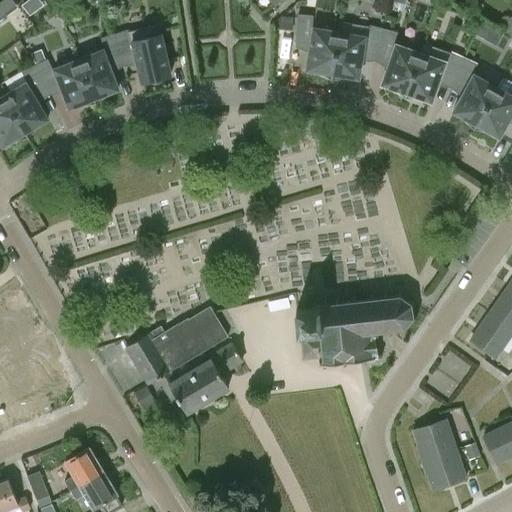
[(0,0),(0,20),(11,12),(18,7),(12,0),(0,0)]
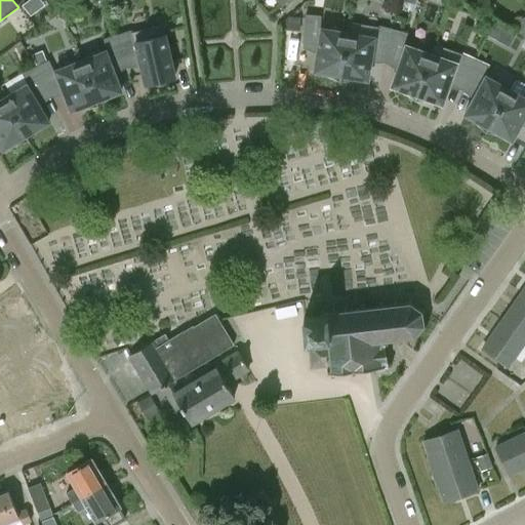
[(524,12),(513,30),(524,38),(524,12)]
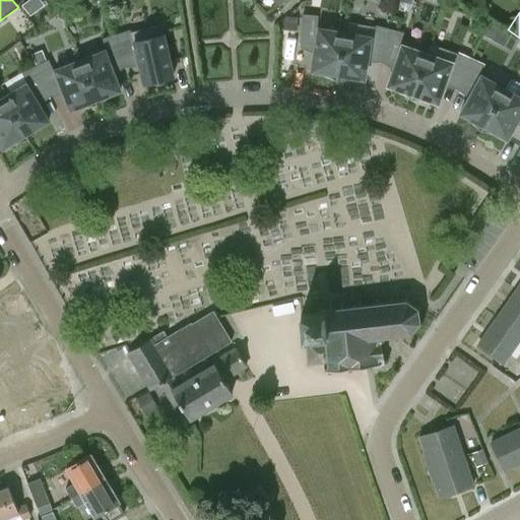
[(323,75),(336,80),(344,34),(316,28),(317,16),(302,15),(300,44),(315,45),(311,71),(324,73),(323,75)]
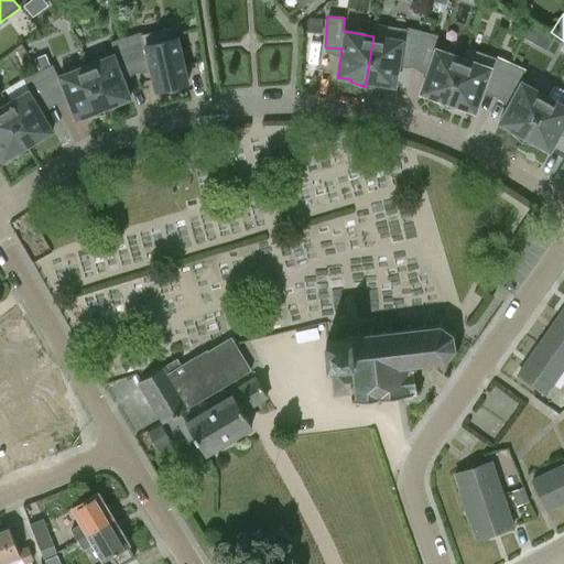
[(311,19),(306,26),(322,29),(323,19),(311,19)]
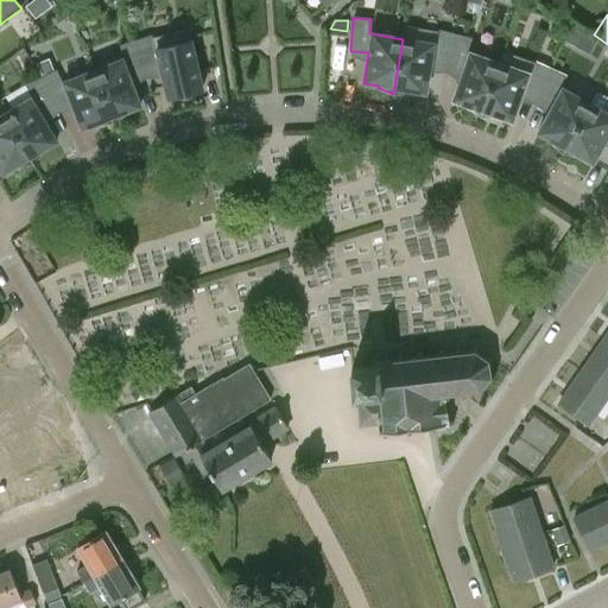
[(570,26),(564,40),(589,55),(596,40),(570,26)]
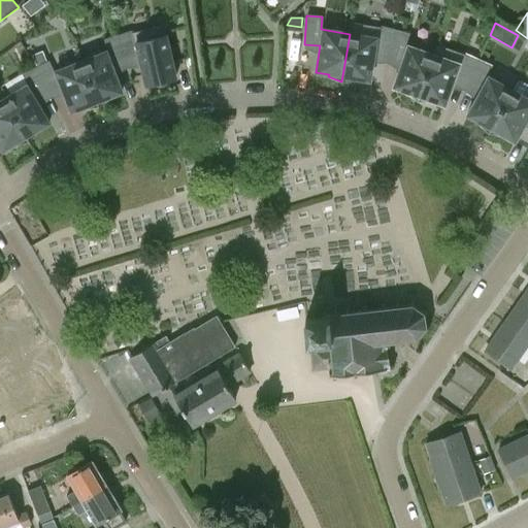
[(351,24),(350,34),(341,81),(356,80),(356,79),(369,81),(373,55),(388,59),(395,30),(381,27),(381,29),(351,24)]
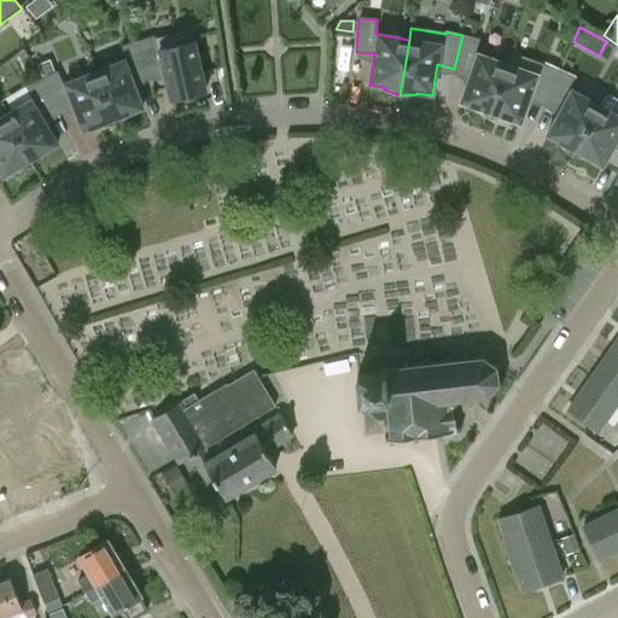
[(138,41),(146,74),(163,69),(170,100),(179,98),(180,101),(188,101),(197,98),(196,94),(205,92),(191,30),(155,39),(153,36),(138,41)]
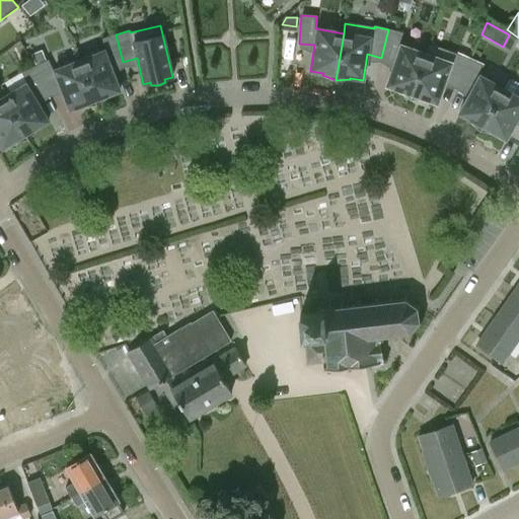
[(402,33),(388,29),(381,58),(395,61),(386,86),(398,90),(398,92),(410,99),(412,95),(426,55),(399,45),(402,33)]
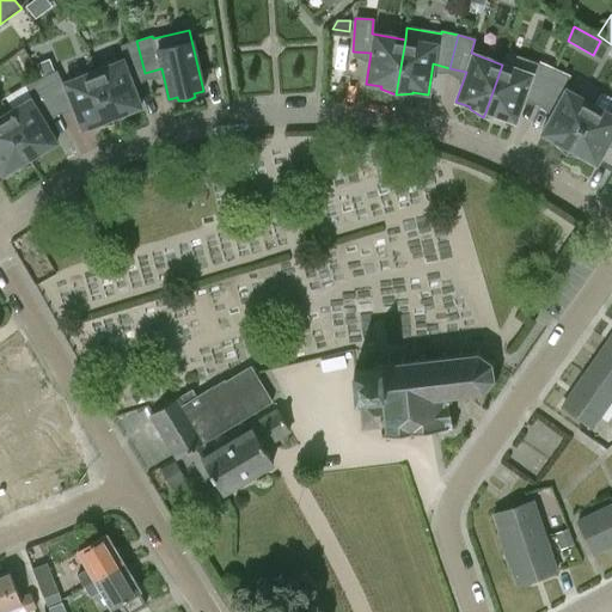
[(123,60),(93,72),(114,124),(127,115),(126,114),(141,108),(129,79),(145,73),(136,41),(120,47),(123,60)]
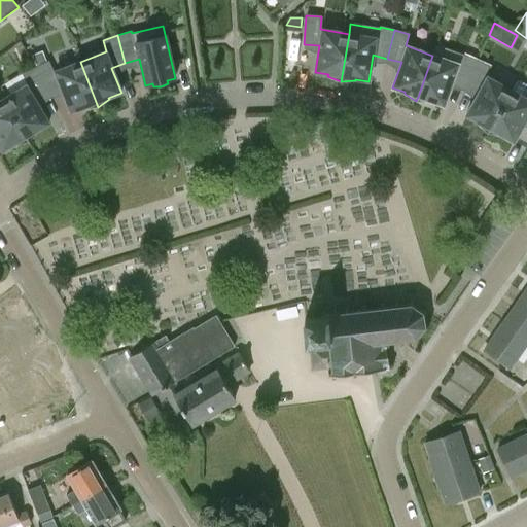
[(435,45),(432,56),(418,97),(416,101),(430,102),(430,101),(444,105),(453,80),(465,86),(478,60),(464,54),(463,56),(435,45)]
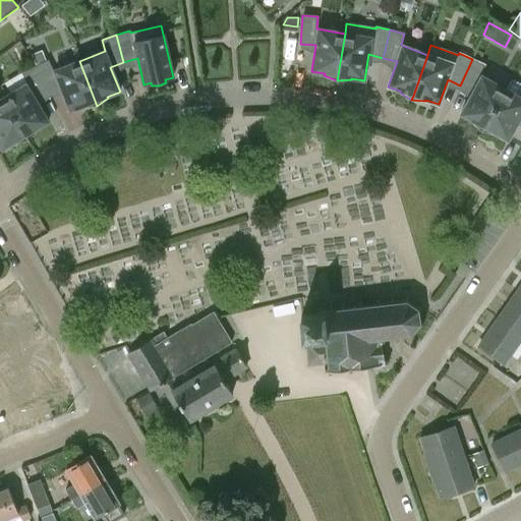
[(41,50),(32,54),(36,64),(45,60),(41,50)]
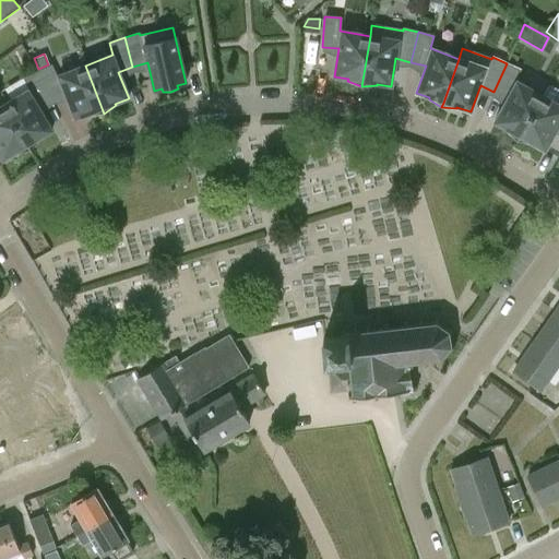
[(521,70),(507,63),(494,92),(508,97),(495,122),(507,130),(506,131),(518,141),(542,96),(515,82),(521,70)]
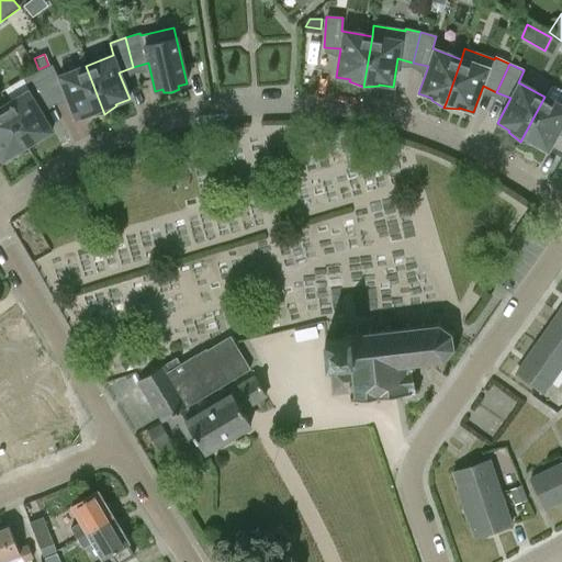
[(52,65),(37,72),(51,100),(65,93),(75,120),(89,114),(89,116),(104,114),(86,66),(57,77),(52,65)]
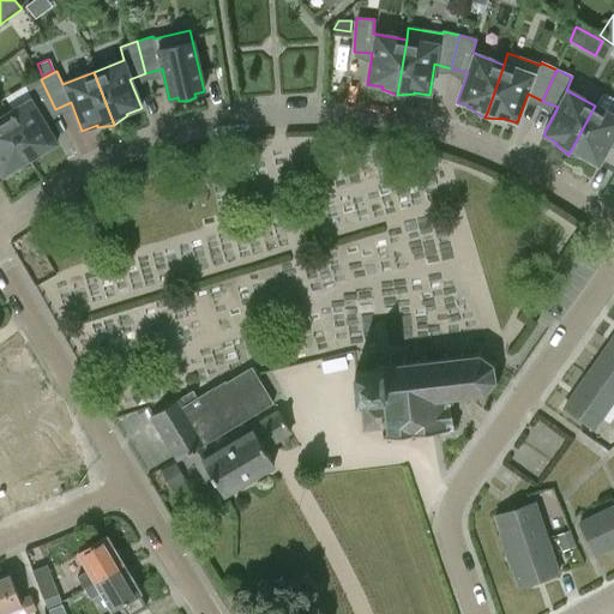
[(31,100),(2,116),(29,160),(32,164),(43,154),(43,152),(56,144),(40,116),(55,109),(41,79),(25,86),(31,100)]
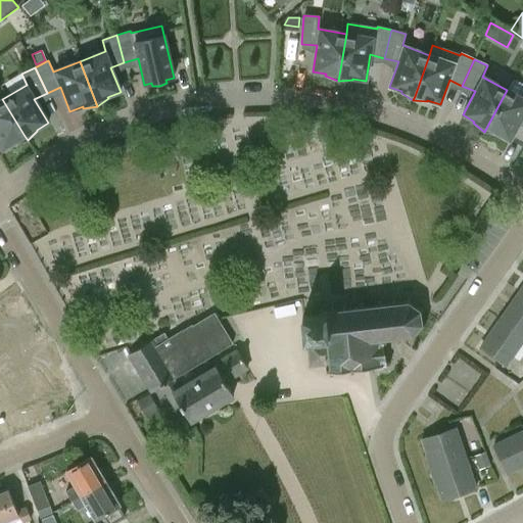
[(522,98),(507,90),(484,132),(496,136),(497,134),(510,141),(522,117),(522,98)]
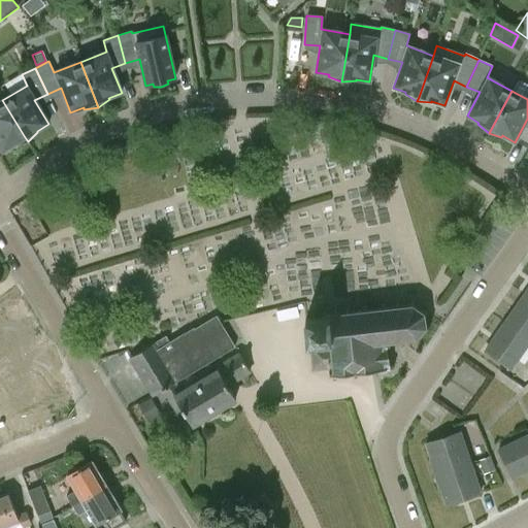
[(14,146),(28,141),(25,137),(2,100),(0,101),(0,149),(2,152),(13,144),(14,146)]
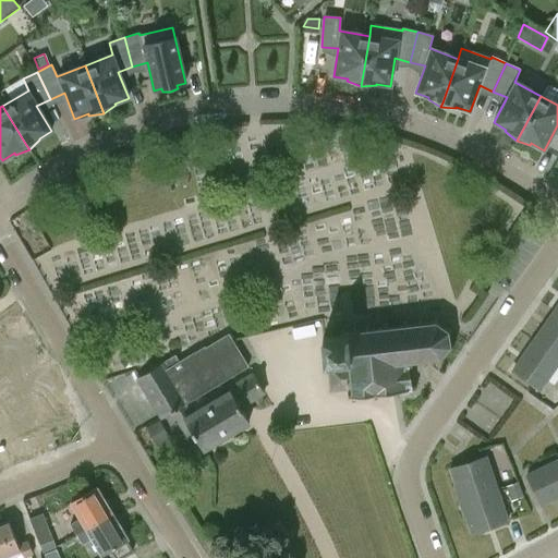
[(557,315),(555,313),(534,342),(557,359),(557,315)]
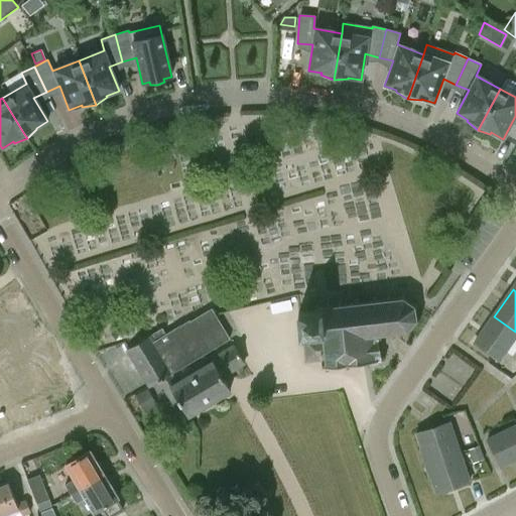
[(14,319),(31,311),(22,292),(6,299),(14,319)]
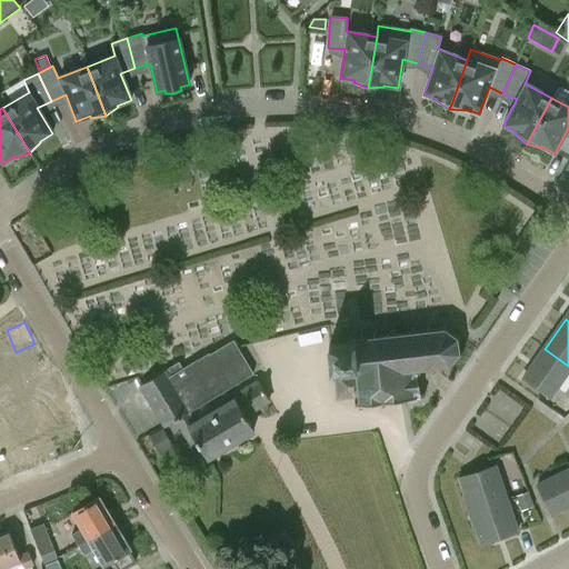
[(423,396),(422,393),(420,393),(418,373),(420,373),(420,369),(432,368),(433,371),(437,370),(436,367),(449,366),(450,369),(453,367),(451,363),(460,355),(462,356),(465,353),(460,351),(459,339),(461,336),(460,333),(458,336),(446,329),(447,323),(445,325),(443,329),(431,330),(430,326),(427,326),(428,330),(416,332),(416,327),(412,328),(412,322),(393,325),(393,330),(391,330),(392,335),(377,336),(376,331),(372,332),(372,337),(363,338),(363,333),(360,333),(360,338),(350,339),(350,342),(328,345),(331,371),(336,371),(338,399),(358,397),(359,401),(353,402),(355,406),(358,405),(359,409),(362,409),(361,405),(381,402),(381,407),(385,406),(385,402),(403,400),(403,403),(407,403),(407,399),(417,398),(417,401),(420,401),(420,397),(423,396)]
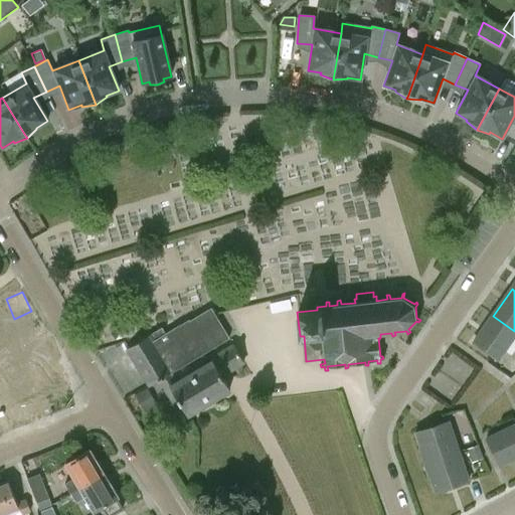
[(162,328),(148,336),(127,349),(150,386),(160,380),(173,402),(177,399),(186,414),(229,388),(221,376),(243,363),(233,346),(211,359),(212,361),(176,382),(171,374),(230,339),(212,308),(181,327),(180,325),(166,334),(162,328)]
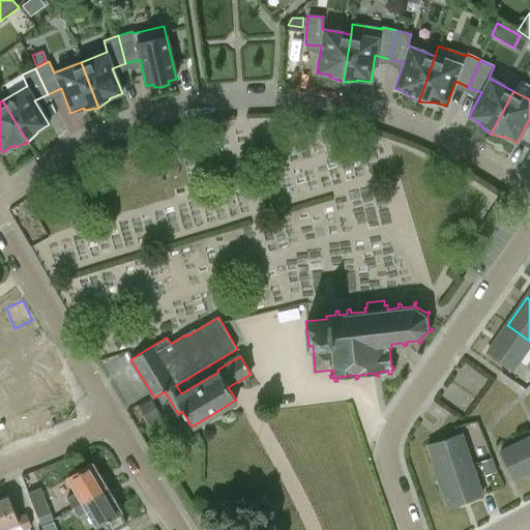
[(529,345),(529,341),(507,325),(487,353),(511,371),(529,345)]
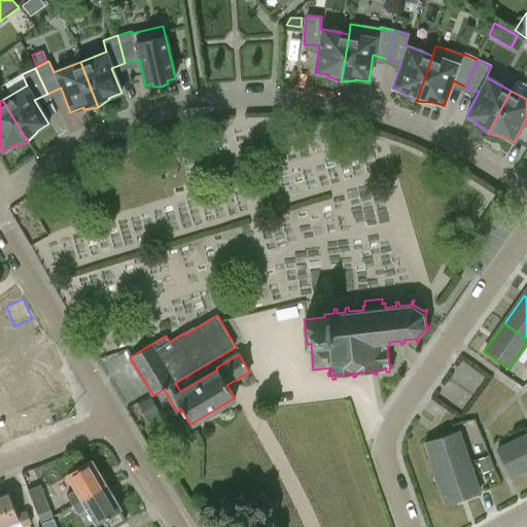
[(0,406),(7,417),(61,385),(34,342),(15,353),(9,342),(0,347),(0,406)]
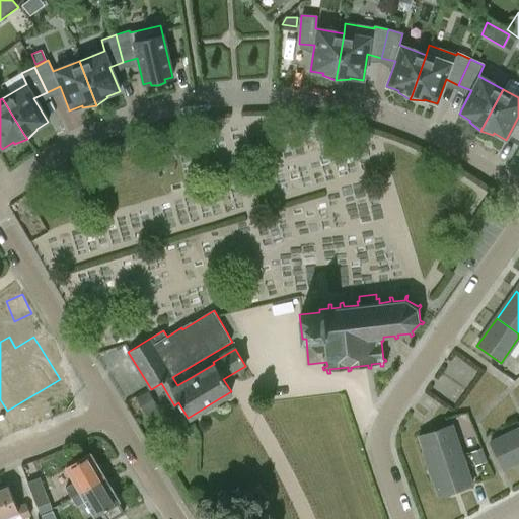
[(148,391),(136,399),(145,416),(157,409),(148,391)]
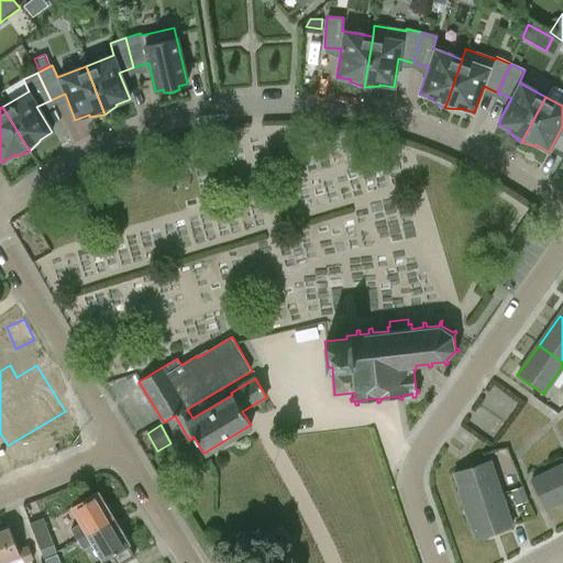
[(465,507),(501,495),(490,462),(454,474),(465,507)]
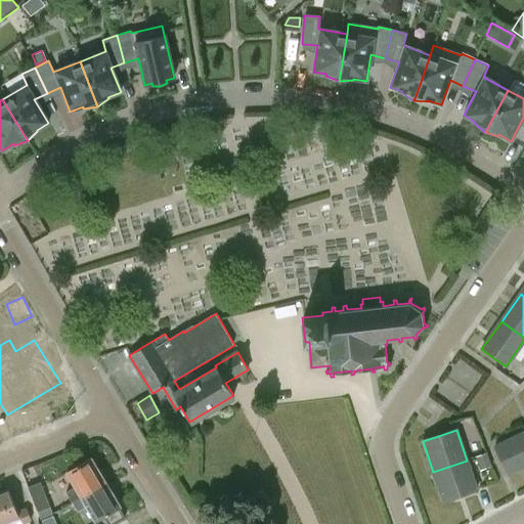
[(508,475),(523,467),(523,432),(493,447),(508,475)]
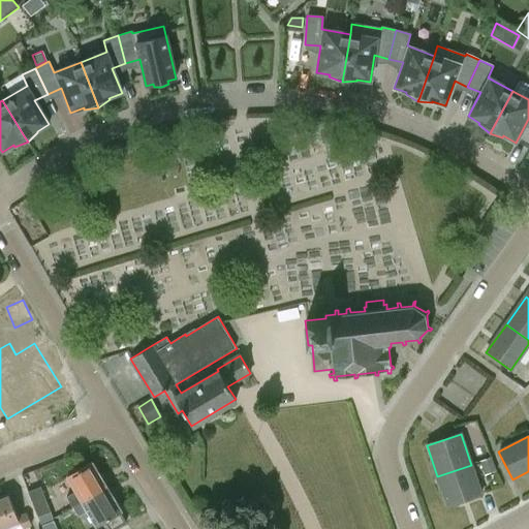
[(490,458),(479,461),(484,472),(494,469),(490,458)]
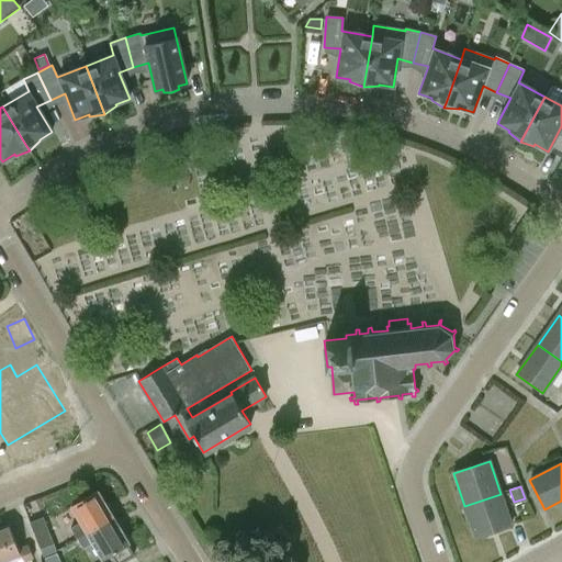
[(77,540),(113,518),(97,492),(70,507),(80,524),(70,529),(77,540)]
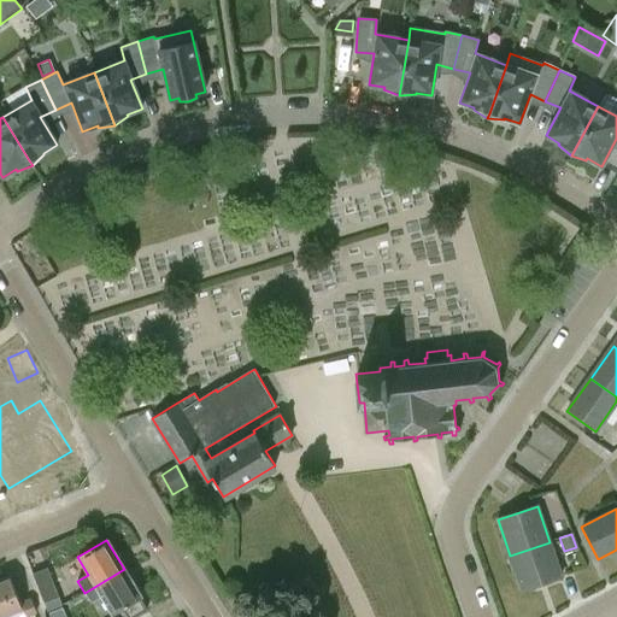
[(562,579),(550,542),(510,556),(522,592),(562,579)]
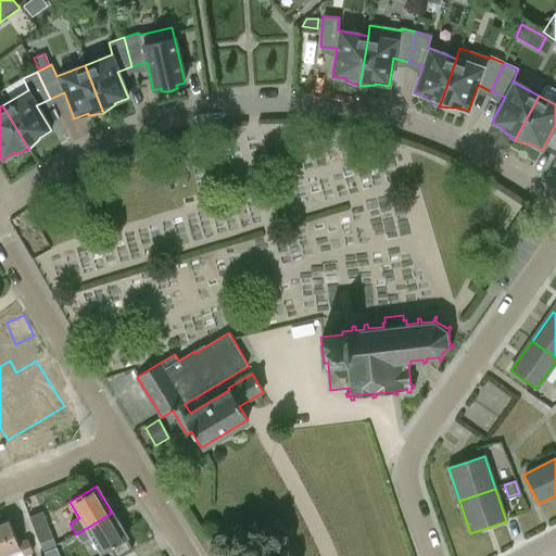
[(42,512),(29,517),(39,543),(52,538),(42,512)]
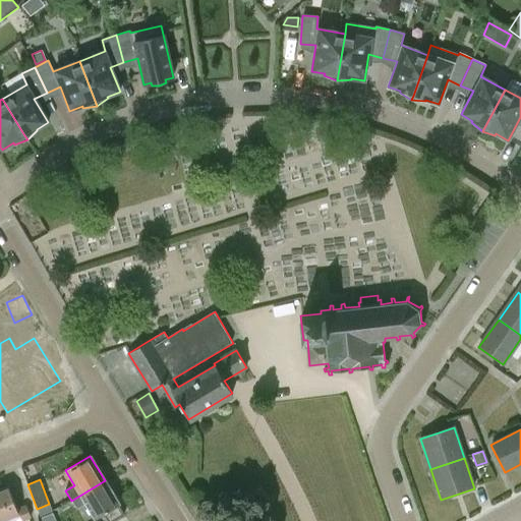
[(118,504),(105,480),(71,501),(77,510),(85,505),(94,519),(104,513),(108,520),(112,520),(123,514),(118,505),(118,504)]
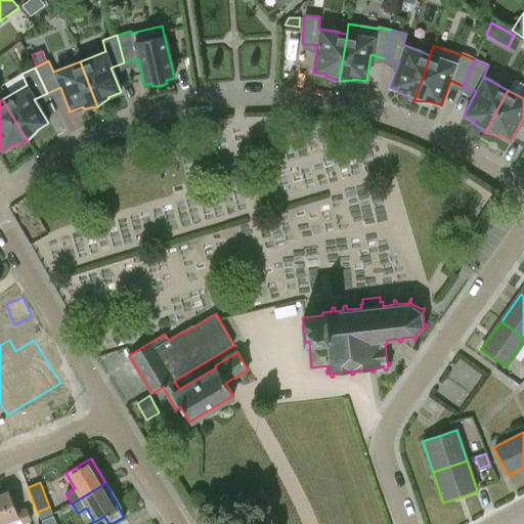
[(0,494),(0,523),(17,517),(20,523),(24,523),(31,521),(26,507),(15,511),(7,491),(0,494)]
